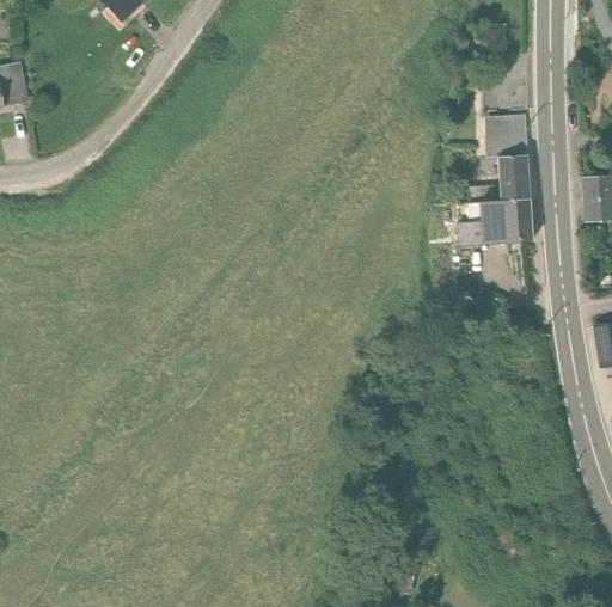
[(103,0),(123,22),(146,0),(103,0)]
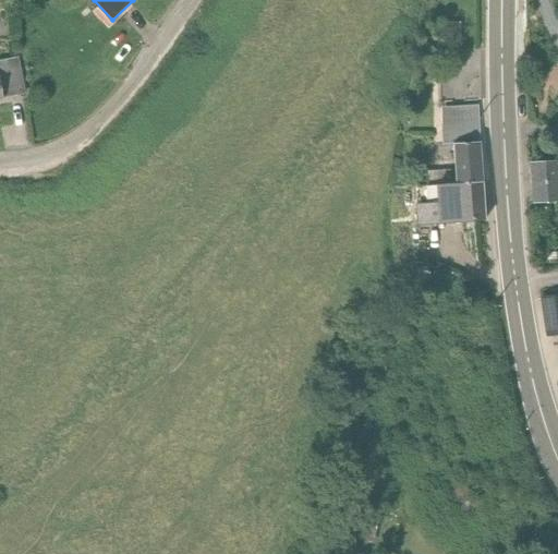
[(25,55),(0,59),(0,98),(33,93),(25,55)]
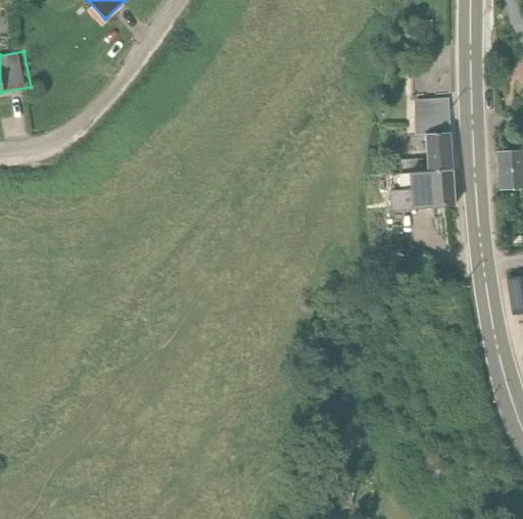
[(426,133),(452,131),(449,96),(414,99),(416,134),(426,133)]
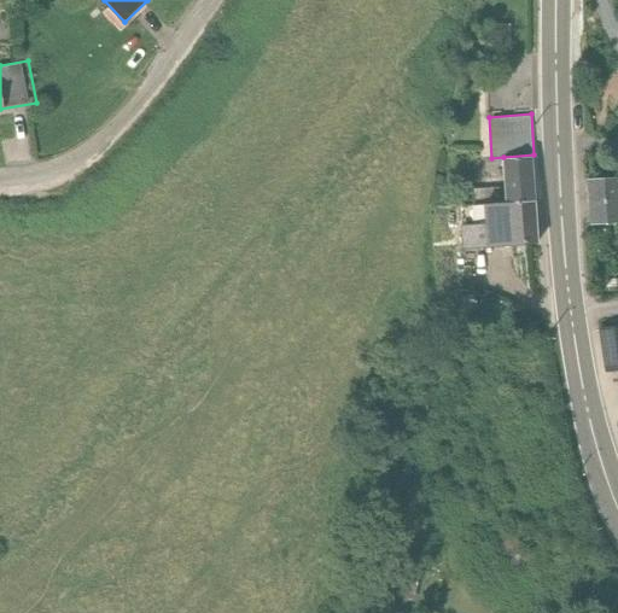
[(507,203),(536,200),(534,155),(503,157),(507,203)]
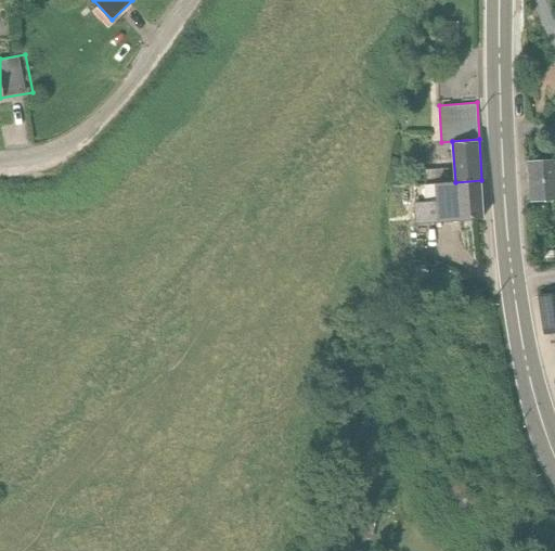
[(554,199),(554,157),(530,159),(533,201),(554,199)]
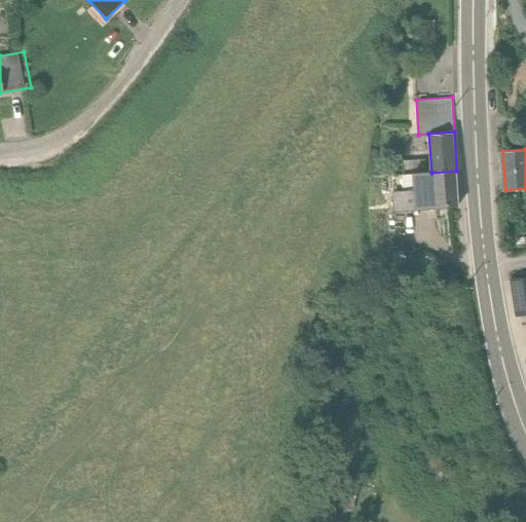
[(431,173),(412,175),(415,211),(460,207),(456,171),(431,173)]
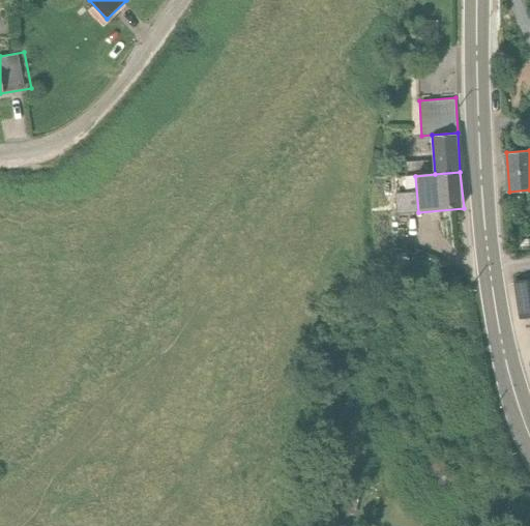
[(529,281),(517,283),(522,320),(529,318),(529,281)]
